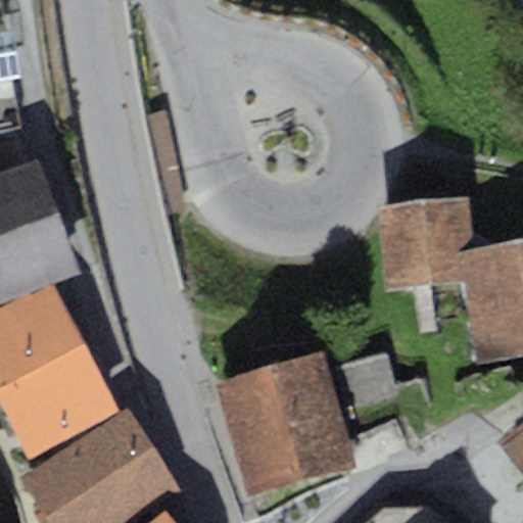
[(14,44),(0,46),(0,80),(20,77),(14,44)]
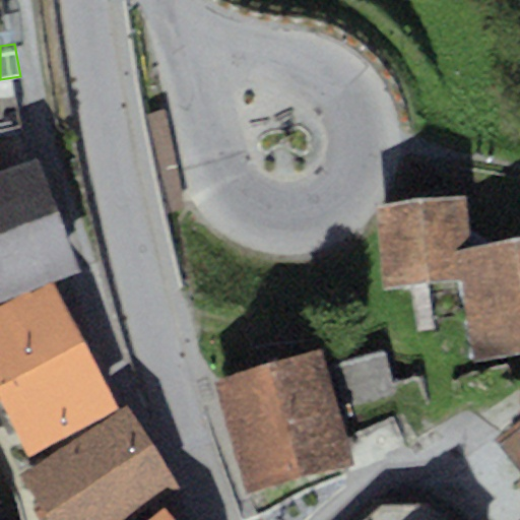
[(0,237),(49,217),(28,165),(0,176),(0,237)]
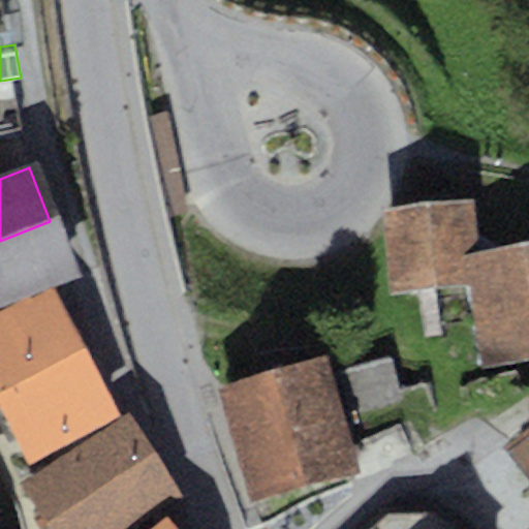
[(473,197),(379,210),(390,293),(470,283),(480,365),(528,359),(528,241),(479,248),(473,197)]
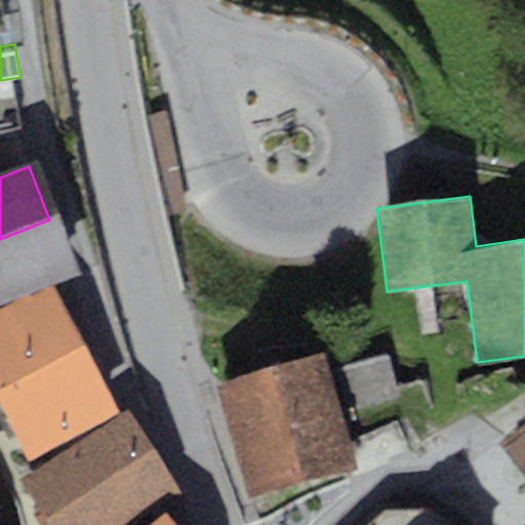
[(49,219),(0,239),(0,300),(71,273),(49,219)]
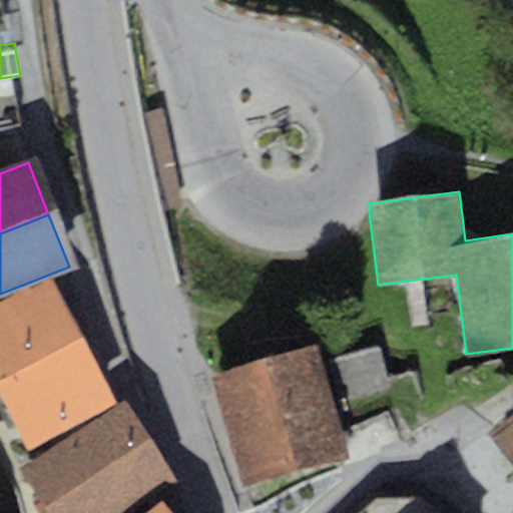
[(49,279),(0,304),(0,395),(28,449),(115,403),(49,279)]
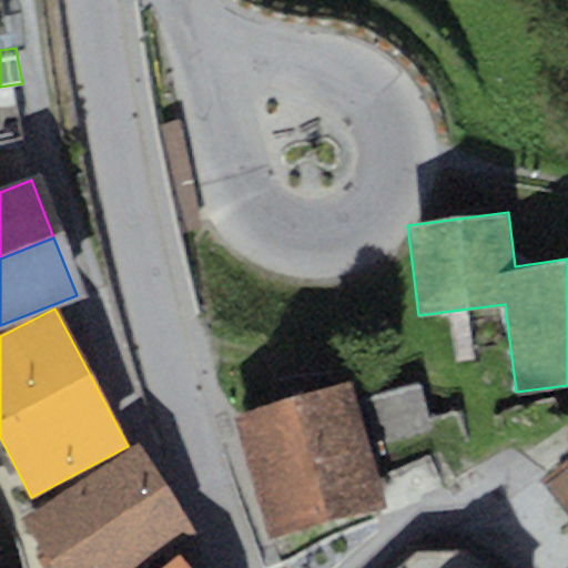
[(353,383),(234,414),(267,539),(386,507),(353,383)]
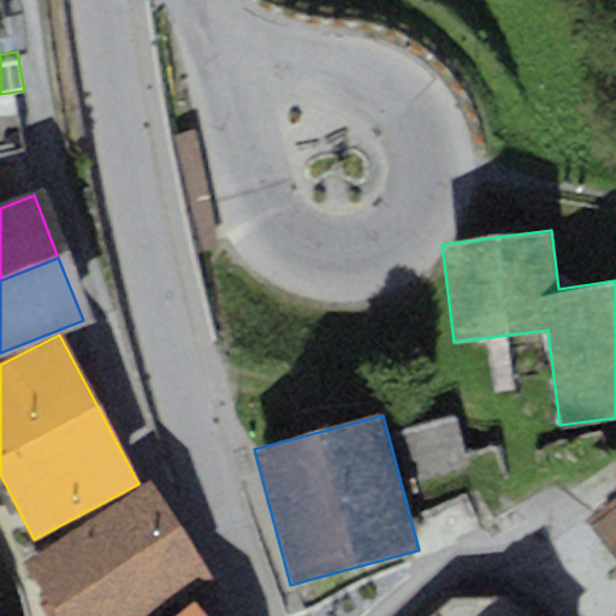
[(615,489),(615,495),(586,519),(615,558),(615,569),(609,575),(615,584),(615,615),(615,479),(611,483),(615,489)]
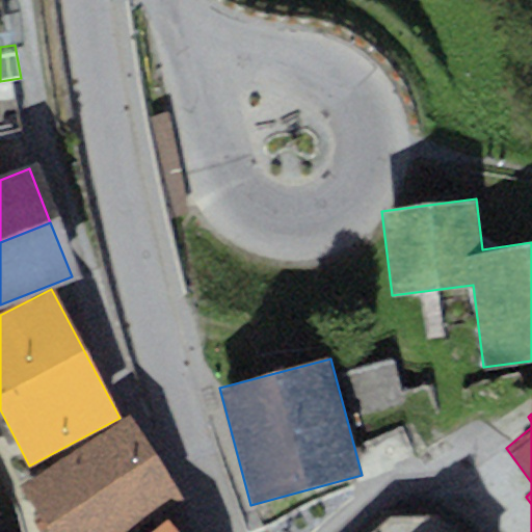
[(124,422),(26,485),(56,531),(121,531),(174,499),(124,422)]
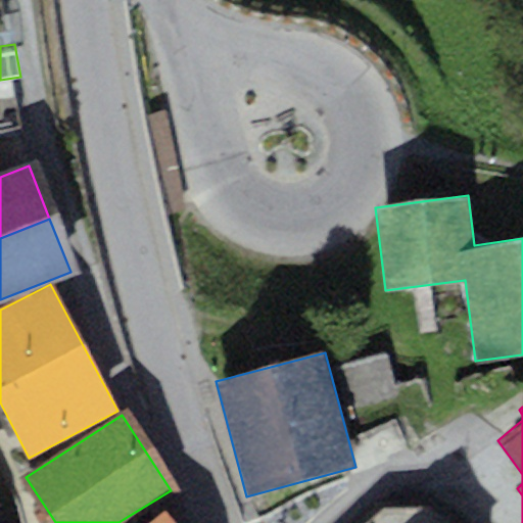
[(170,522),(161,513),(147,522),(170,522)]
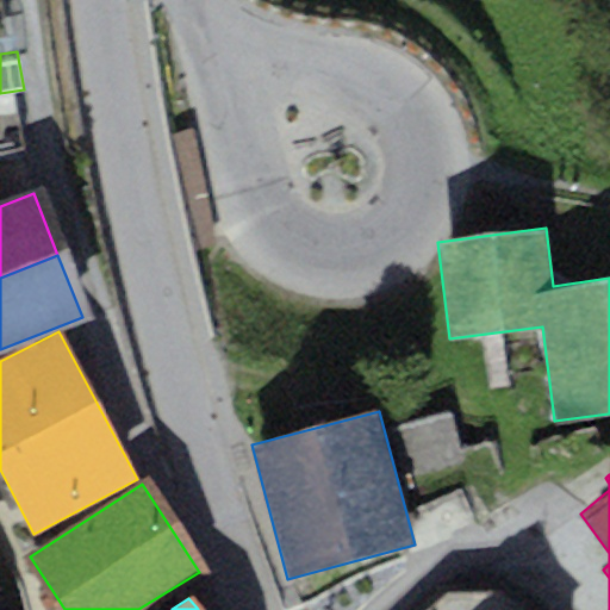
All buildings are outlined.
